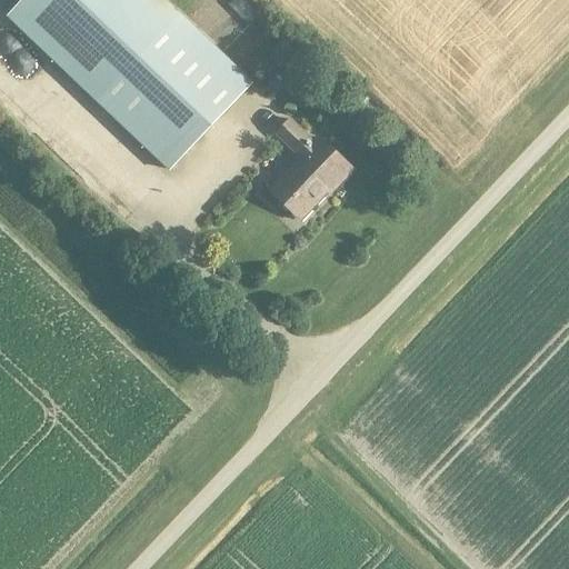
[(251,85),(162,0),(23,0),(7,18),(168,171),(251,85)]
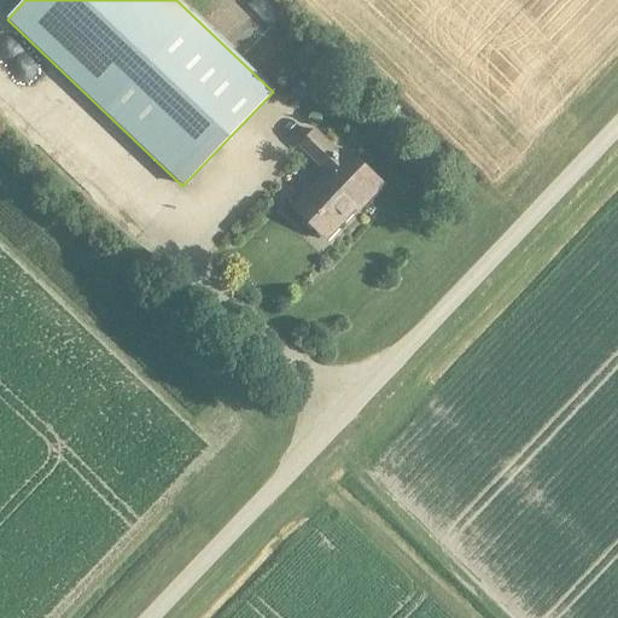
[(298,75),(286,89),(297,98),(309,83),(298,75)]
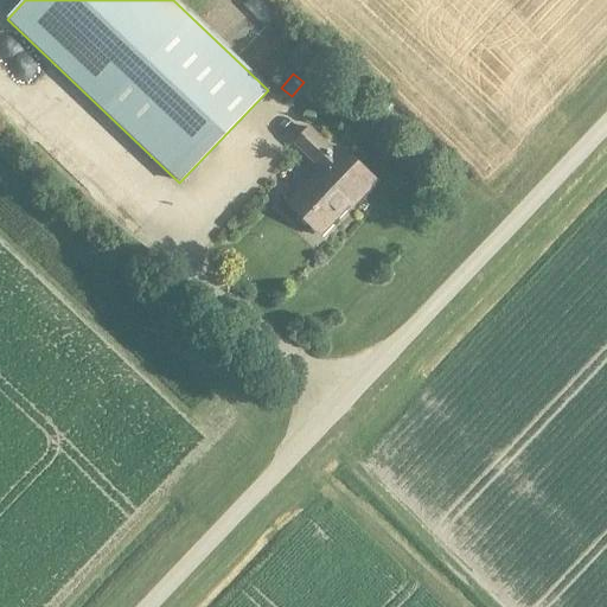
[(286,205),(319,236),(347,206),(350,210),(375,183),(339,149),(334,154),(308,129),(294,145),(319,170),(286,205)]
